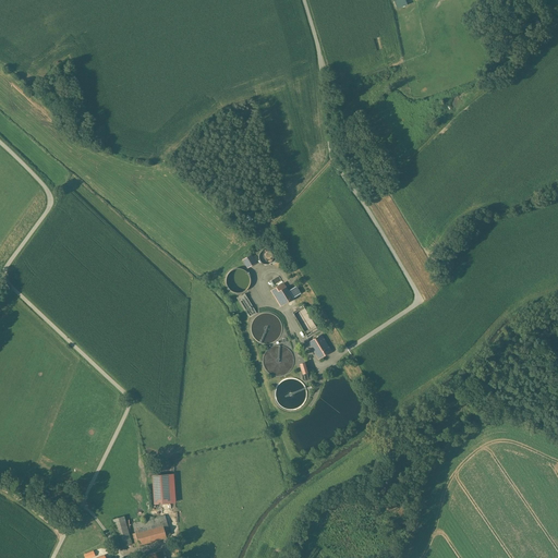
[(251,255),(243,259),(247,267),(255,263),(251,255)]
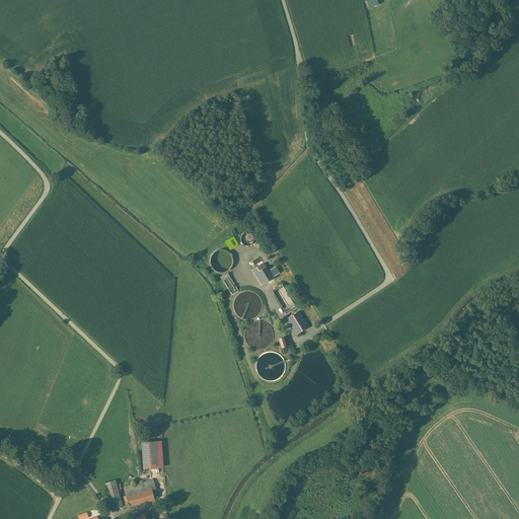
[(263,264),(252,271),(261,285),(265,282),(272,278),(263,264)]
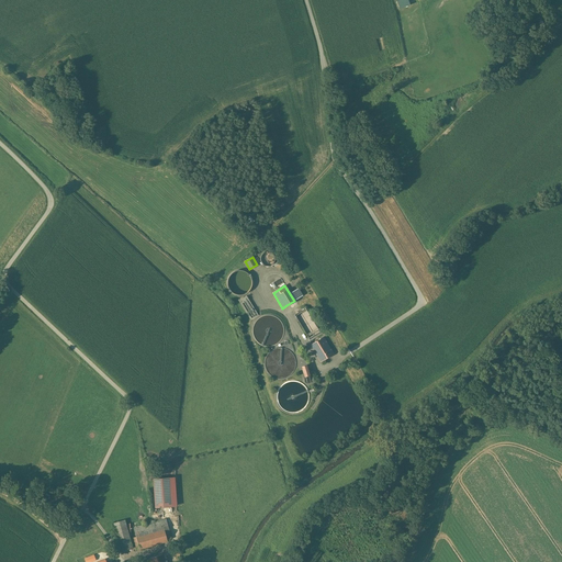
[(323,337),(311,345),(321,361),(333,353),(323,337)]
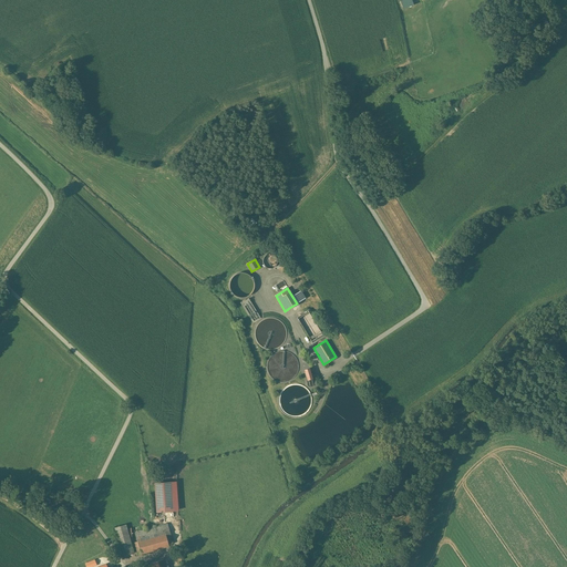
[(171,483),(154,484),(156,512),(173,511),(171,483)]
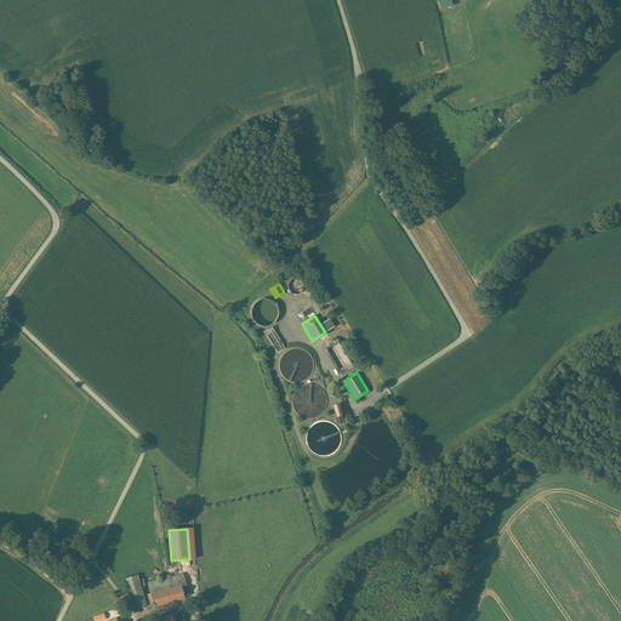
[(183,574),(148,584),(151,593),(181,585),(186,584),(183,574)]
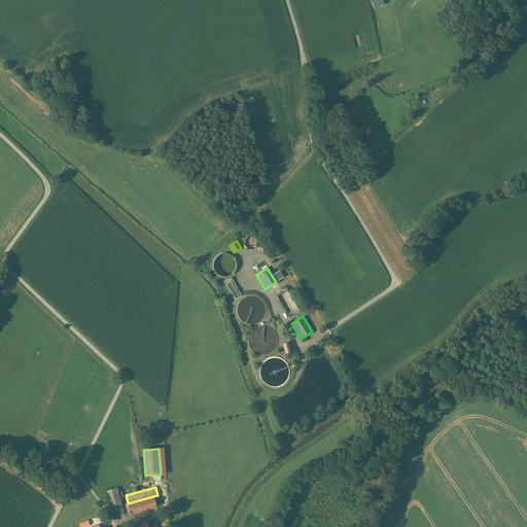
[(124,514),(116,488),(107,490),(114,516),(124,514)]
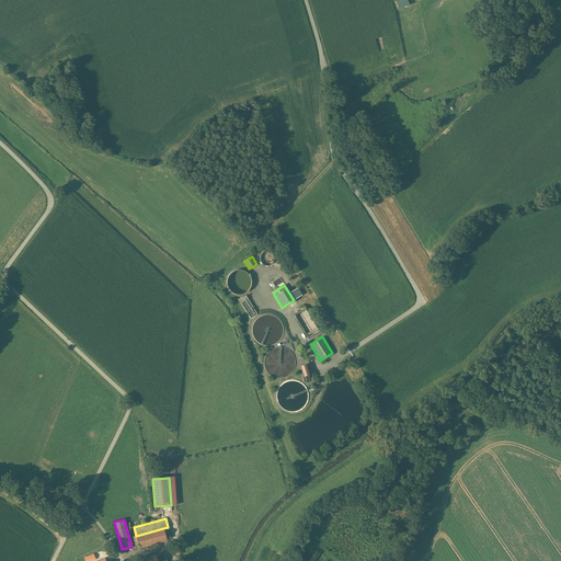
[(163,528),(136,536),(139,548),(167,540),(163,528)]
